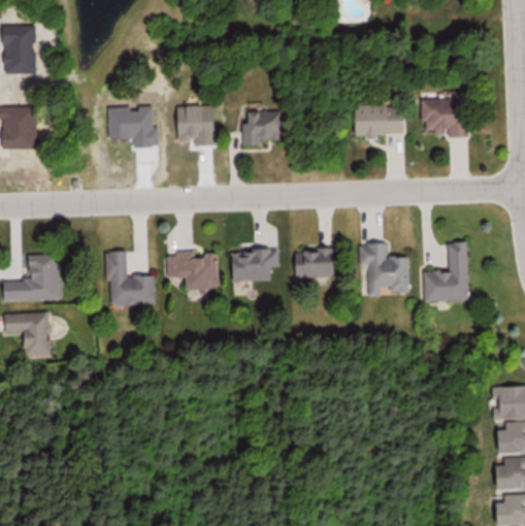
[(470,138),(469,96),(455,97),(456,102),(424,103),(425,139),(470,138)]
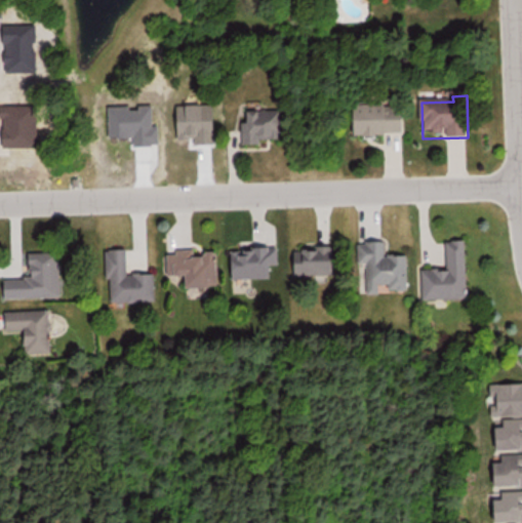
[(406,109),(357,110),(357,139),(407,138),(406,109)]
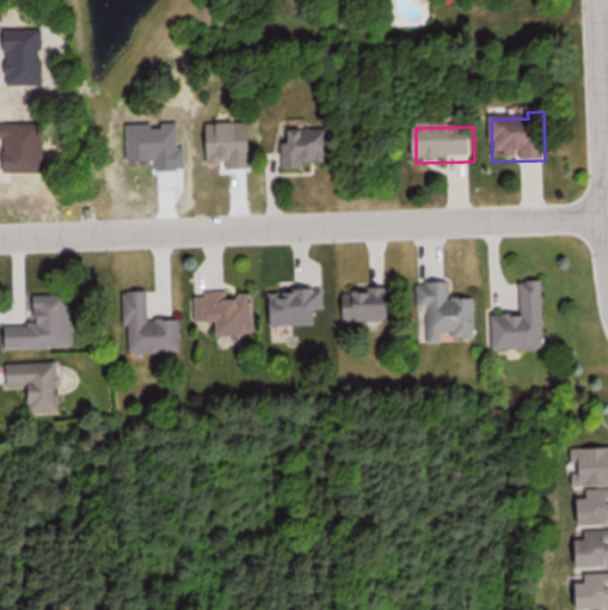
[(329,134),(284,134),(284,171),(329,171),(329,134)]
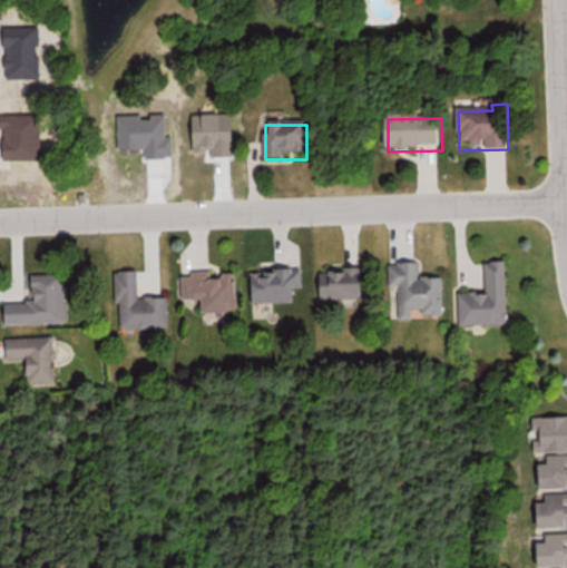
[(458,294),(458,326),(507,325),(506,262),(485,263),(486,294),(458,294)]
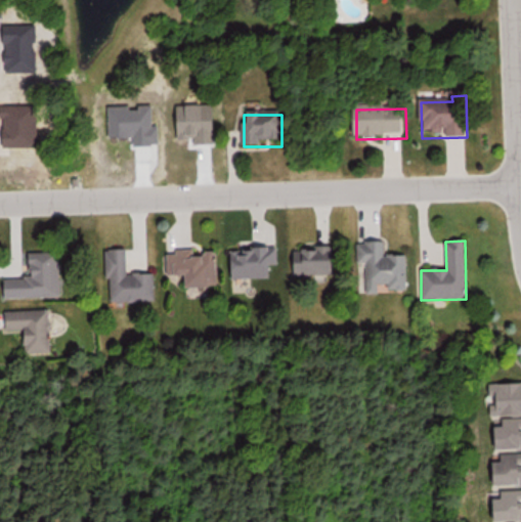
[(365,263),(365,292),(406,292),(405,255),(383,255),(383,242),(356,242),(356,263),(365,263)]
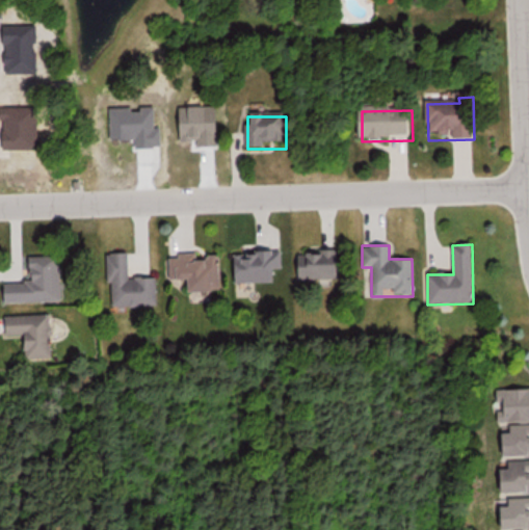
[(235,284),(275,283),(275,269),(281,269),(281,250),(234,252),(235,284)]
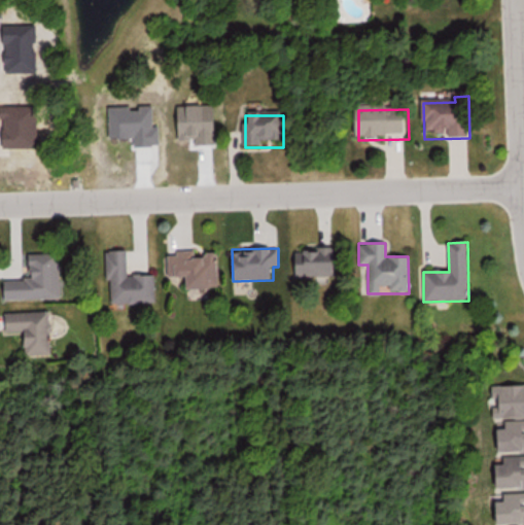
[(337,277),(337,249),(293,249),(293,277),(337,277)]
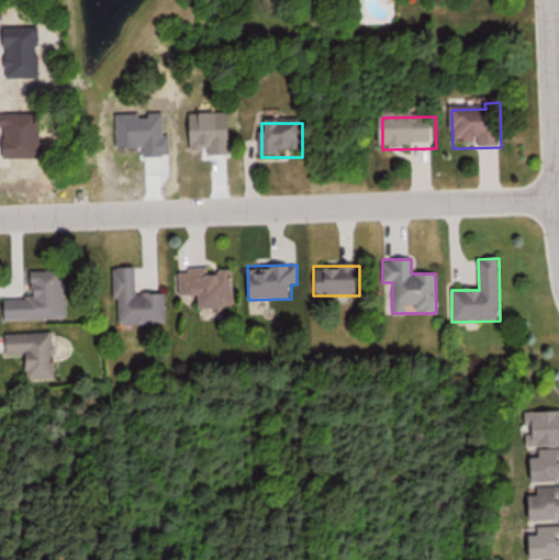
[(115,326),(165,325),(164,293),(135,294),(135,268),(114,269),(115,326)]
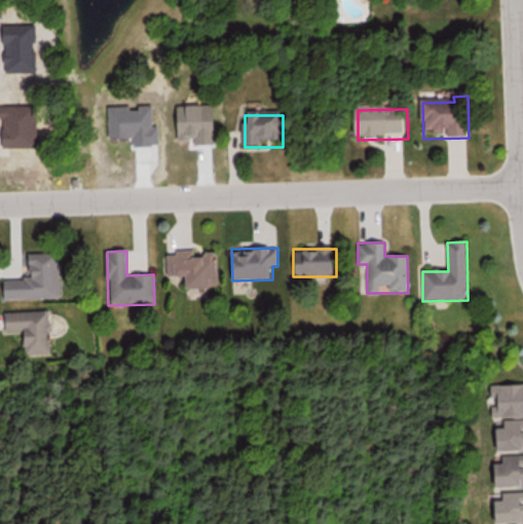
[(218,288),(217,251),(167,253),(169,277),(188,276),(188,289),(218,288)]
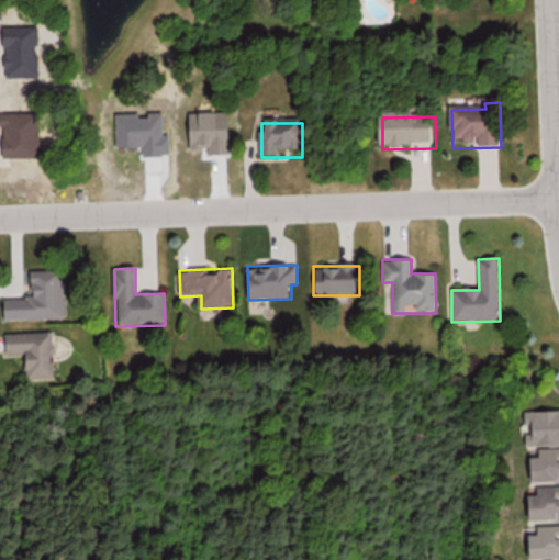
[(3,320),(63,318),(63,271),(30,271),(31,299),(2,299),(3,320)]
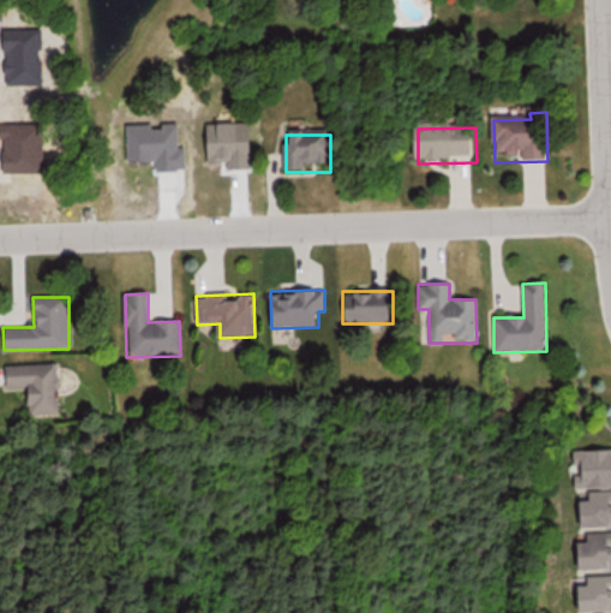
[(29,415),(58,415),(58,365),(4,367),(4,390),(29,388),(29,415)]
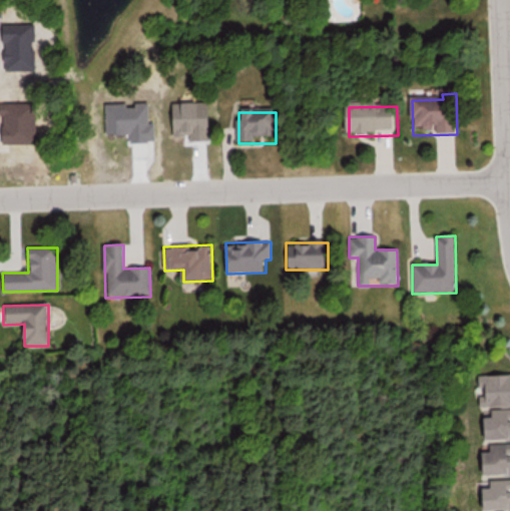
[(509,407),(509,375),(478,376),(479,408),(509,407)]
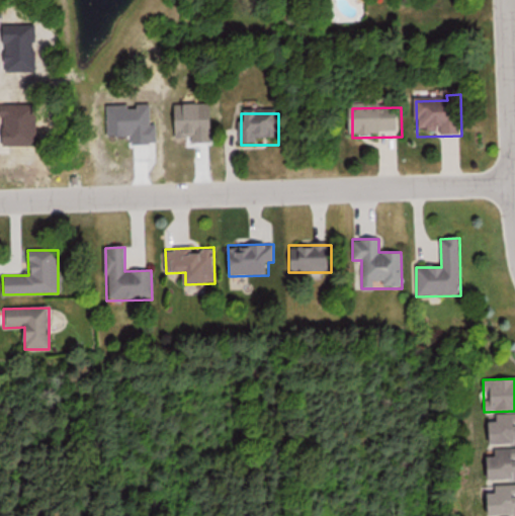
[(514,444),(514,413),(493,414),(493,445),(514,444)]
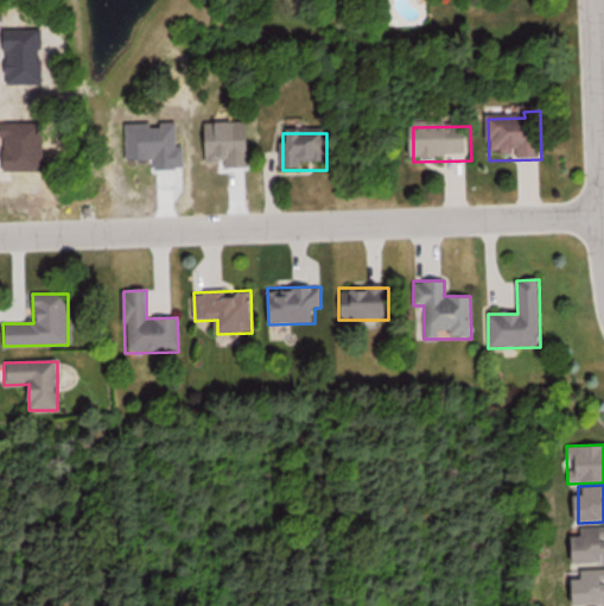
[(603,526),(577,528),(577,565),(603,565),(603,526)]
